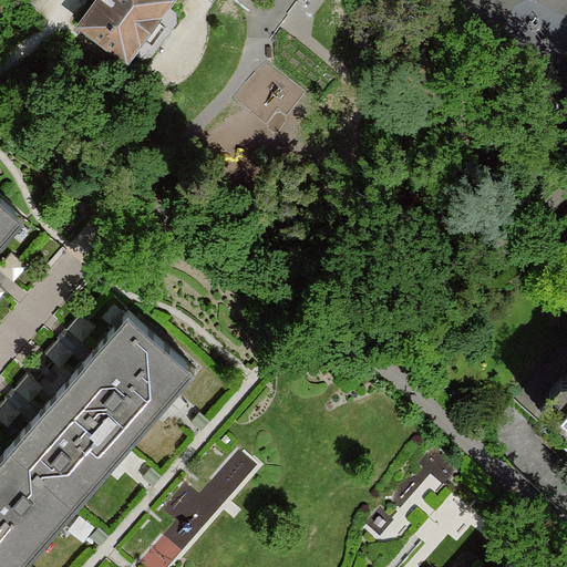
[(171,0),(99,0),(82,24),(127,58),(134,50),(167,6),(171,0)]
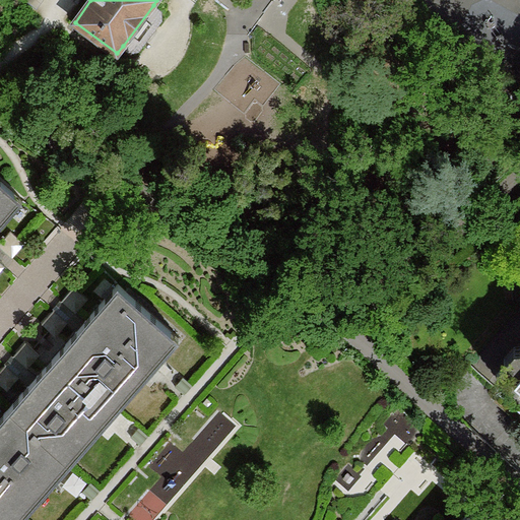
[(161,11),(153,5),(123,46),(131,52),(139,50),(163,19),(161,11)]
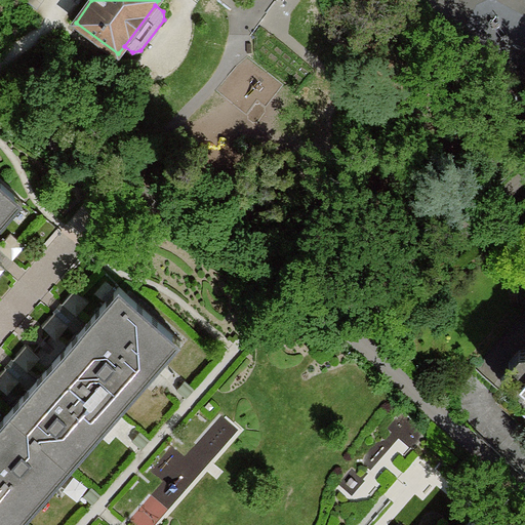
[(0,182),(0,228),(24,202),(0,182)]
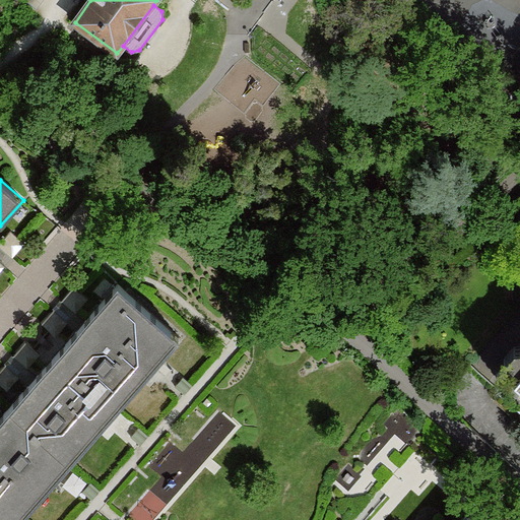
[(25,244),(11,232),(0,244),(0,246),(13,258),(25,244)]
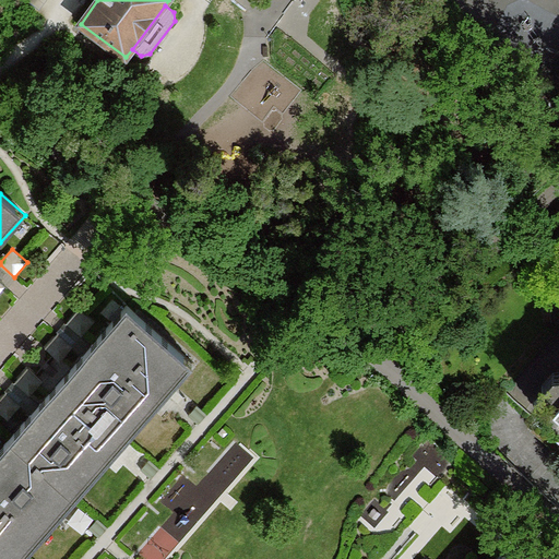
[(62,379),(128,437),(193,363),(128,305),(62,379)]
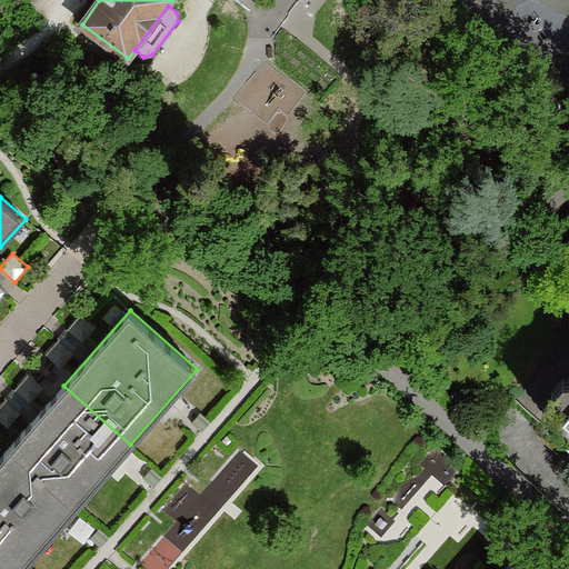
[(97,328),(81,315),(68,329),(83,342),(97,328)]
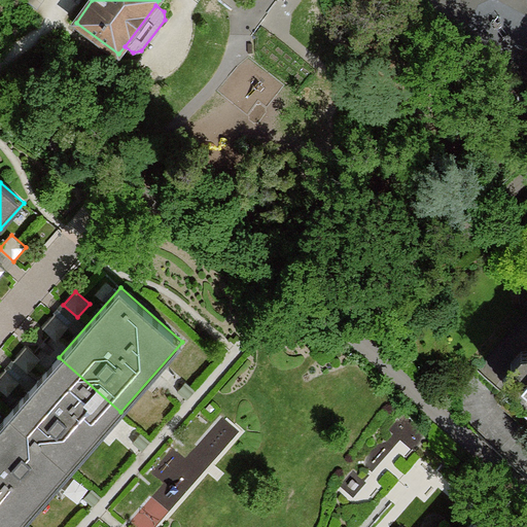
[(70,326),(56,314),(43,328),(58,341),(70,326)]
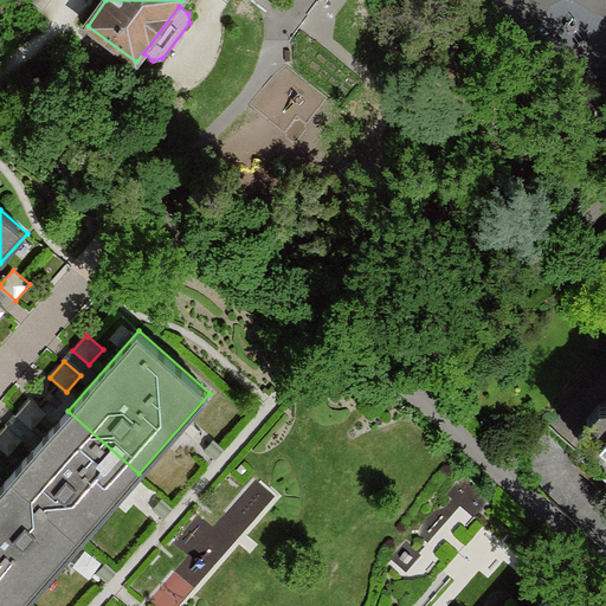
[(47,413),(31,399),(17,414),(33,429),(47,413)]
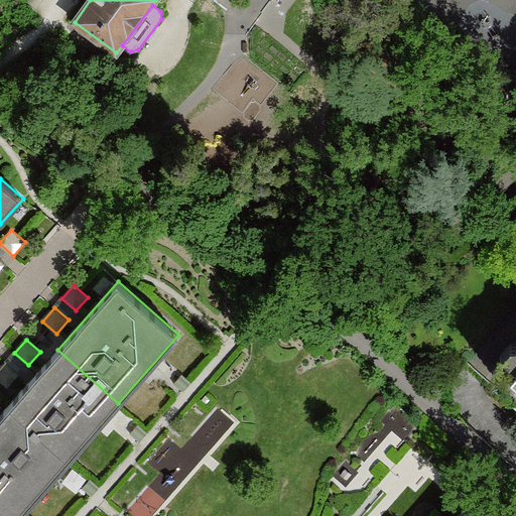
[(515,344),(491,372),(515,394),(515,344)]
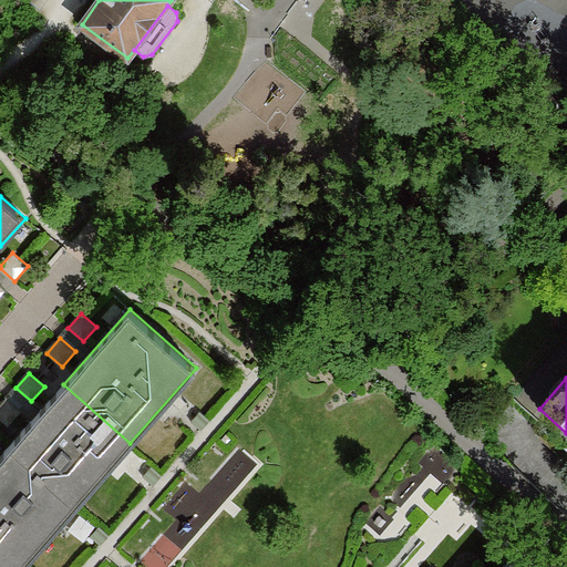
[(10,445),(76,504),(130,443),(63,384),(10,445)]
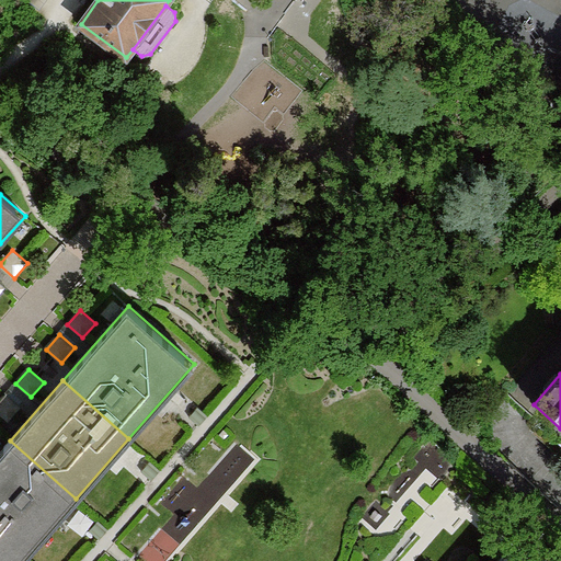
[(22,408),(7,395),(0,401),(0,414),(9,422),(22,408)]
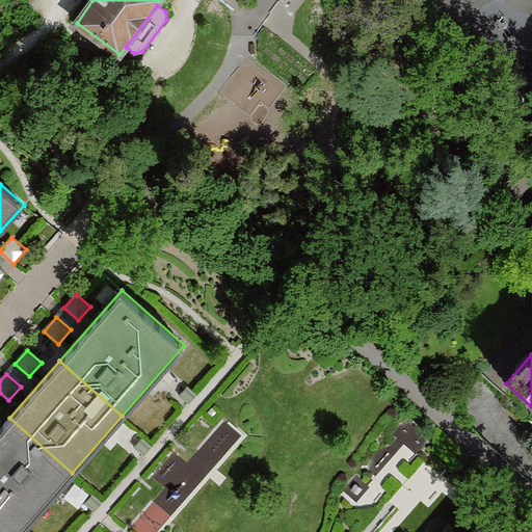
[(0,427),(0,508),(23,528),(72,473),(9,418),(0,427)]
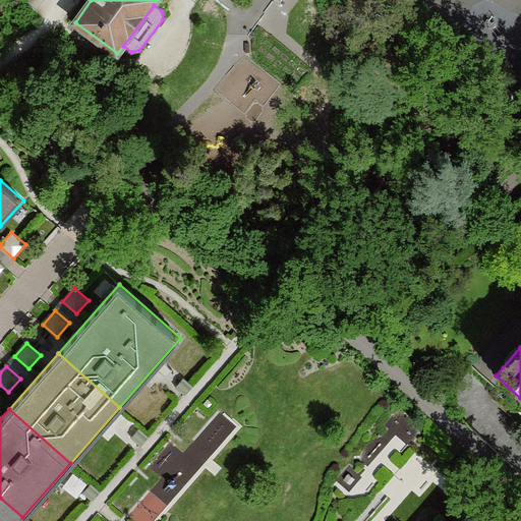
[(0,520),(18,520),(22,517),(0,498),(0,520)]
